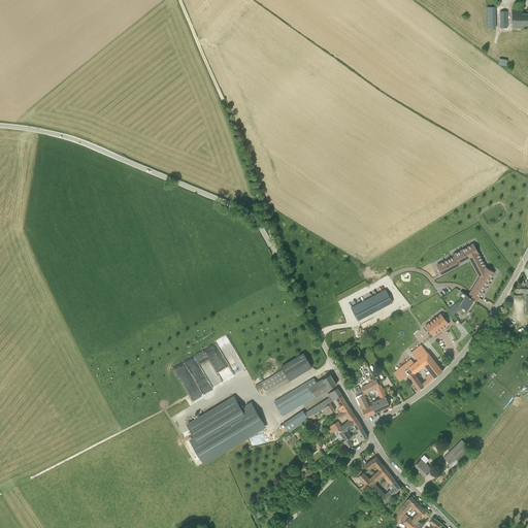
[(488,28),(497,28),(496,5),(488,6),(488,28)]
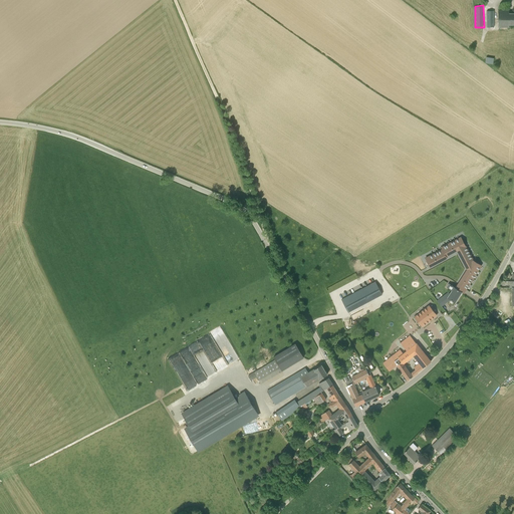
[(513,13),(509,13),(509,11),(498,11),(498,27),(509,27),(509,24),(513,24),(513,13)]
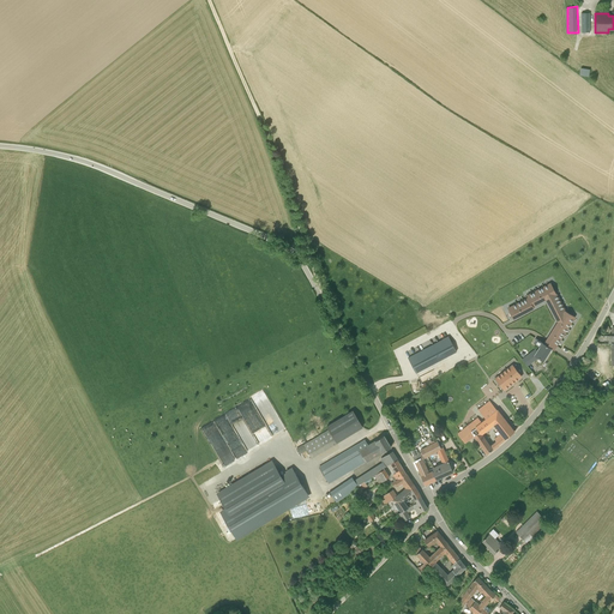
[(547,300),(557,319),(559,320),(547,339),(545,344),(552,349),(554,350),(557,345),(575,317),(565,311),(557,295),(557,294),(551,283),(527,296),(528,298),(509,308),(513,319),(534,308),(533,306),(546,299),(547,300)]
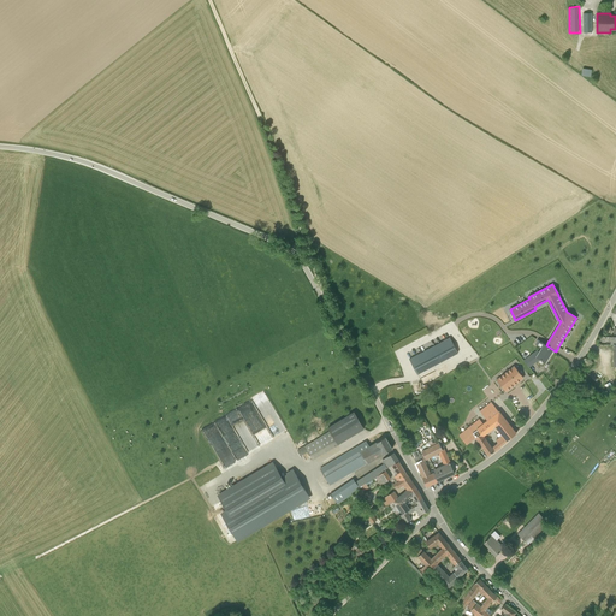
[(450,337),(415,356),(409,359),(418,374),(458,353),(450,337)]
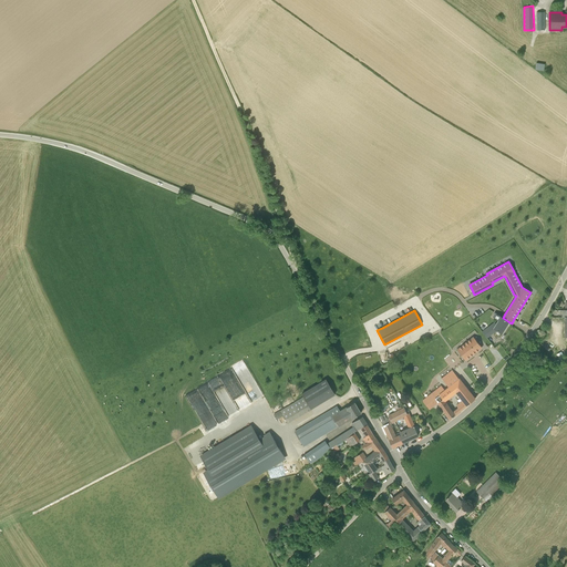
[(509,322),(503,318),(495,312),(493,317),(498,320),(494,328),(503,333),(509,322)]
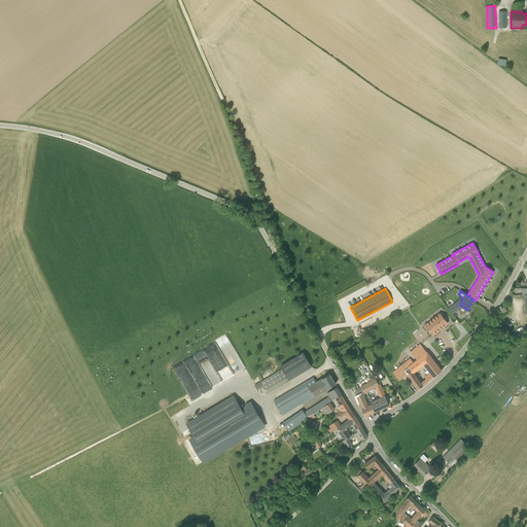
[(457,310),(453,305),(448,309),(452,314),(457,310)]
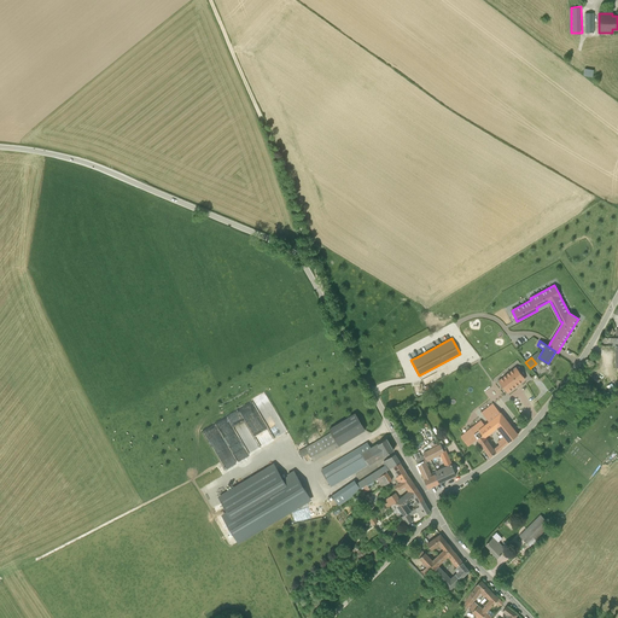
[(512,371),(520,383),(525,379),(516,367),(512,371)]
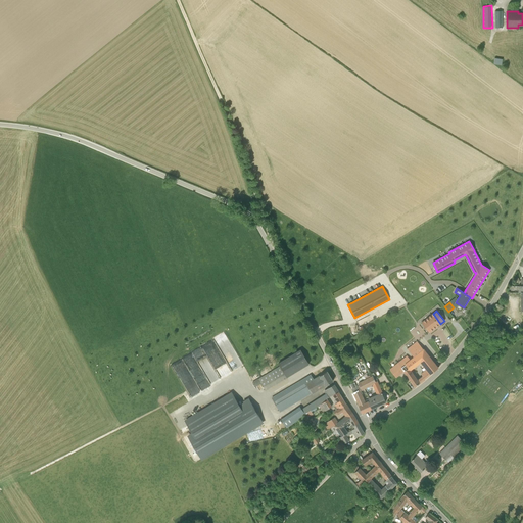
[(440,324),(433,314),(429,317),(437,327),(440,324)]
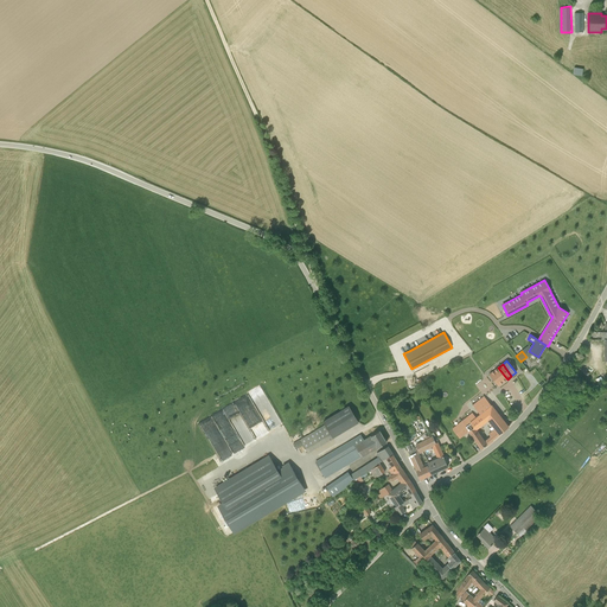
[(498,368),(493,371),(503,383),(508,379),(498,368)]
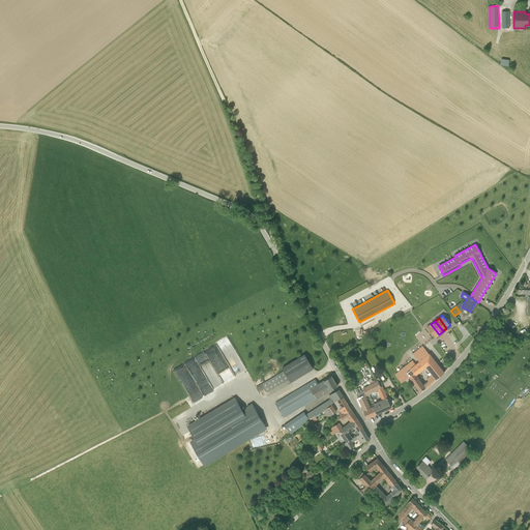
[(439,334),(431,324),(427,327),(435,336),(439,334)]
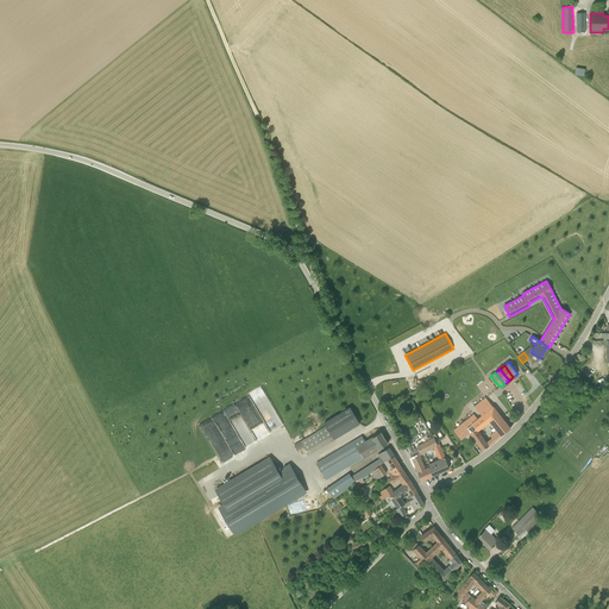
[(462,439),(470,432),(483,450),(489,446),(477,431),(484,426),(489,421),(495,427),(491,429),(494,433),(490,435),(495,440),(510,428),(494,407),(485,397),(475,407),(482,415),(478,419),(475,414),(454,431),(462,439)]
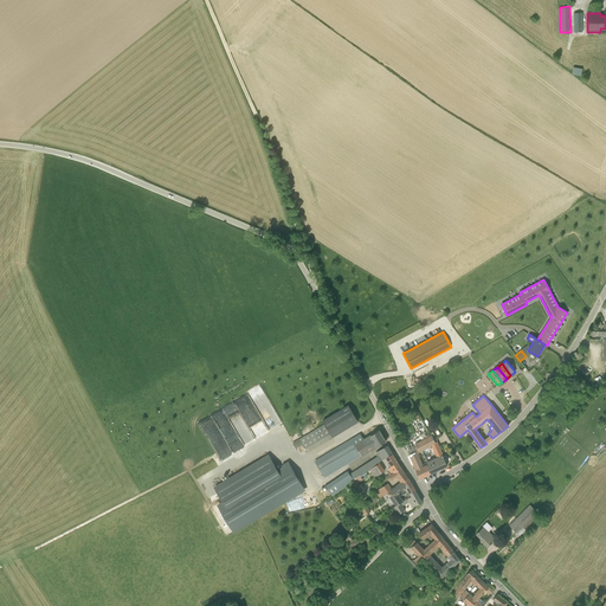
[(323,420),(324,424),(333,437),(358,421),(348,405),(323,420)]
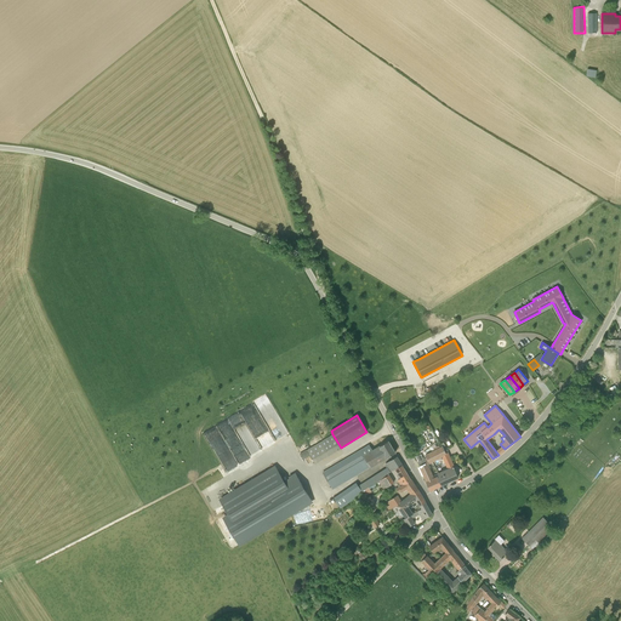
[(370,467),(396,453),(388,440),(372,450),(370,445),(323,472),(332,489),(370,467)]
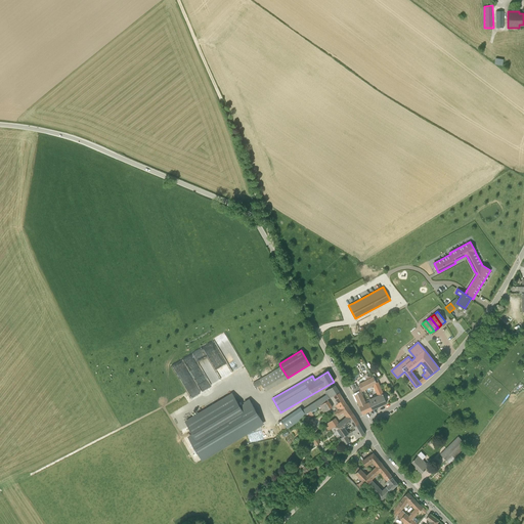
[(359,387),(360,391),(362,390),(363,391),(373,386),(377,384),(377,383),(376,381),(374,377),(359,384),(360,386),(359,387)]
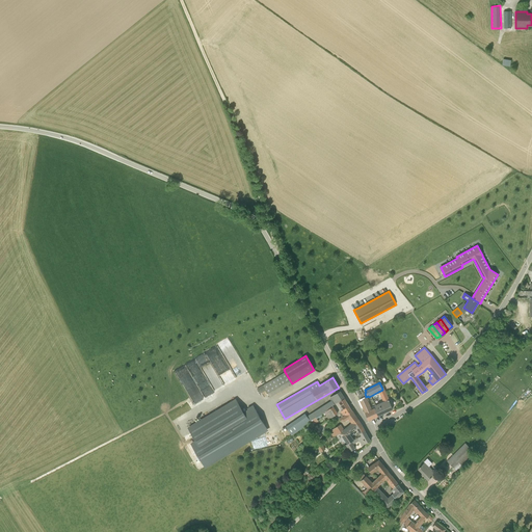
[(379,403),(375,405),(379,415),(393,408),(383,388),(382,389),(382,390),(378,392),(382,399),(378,401),(379,403)]
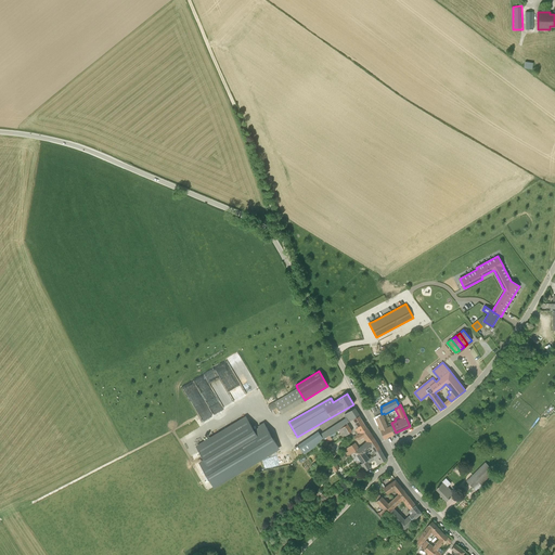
[(355,408),(350,411),(345,414),(347,417),(320,435),(319,431),(298,446),(304,454),(324,440),(323,439),(331,435),(337,429),(338,429),(339,429),(347,424),(347,423),(350,421),(355,418),(360,415),(358,412),(355,408)]
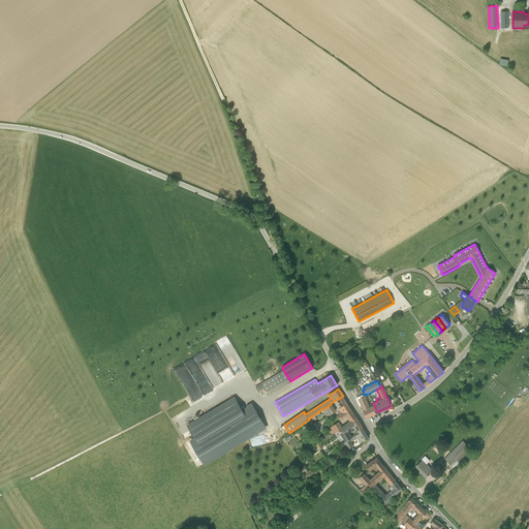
[(370,407),(364,395),(358,398),(364,410),(367,417),(376,413),(376,412),(377,412),(373,403),(372,403),(373,405),(370,407)]
